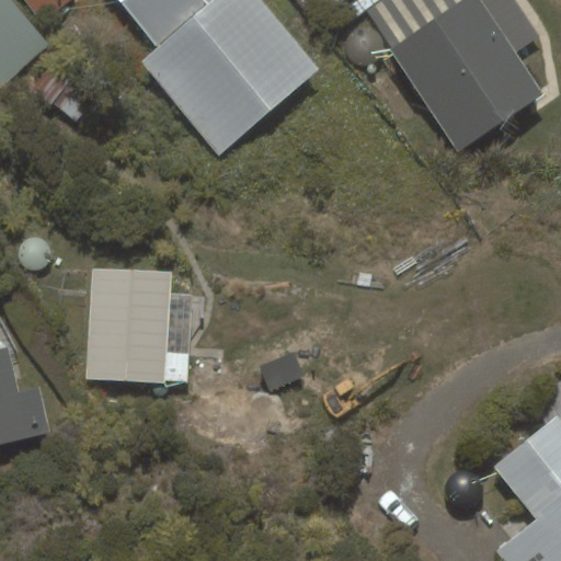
[(0,0),(0,88),(49,45),(10,0),(0,0)]
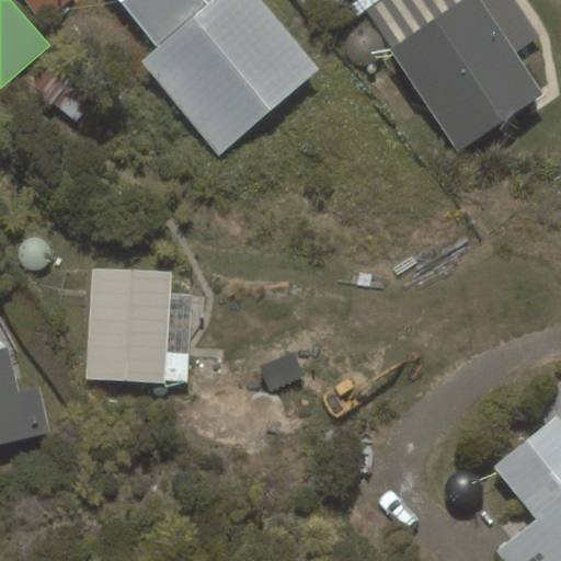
[(24,0),(43,21),(68,0),(24,0)]
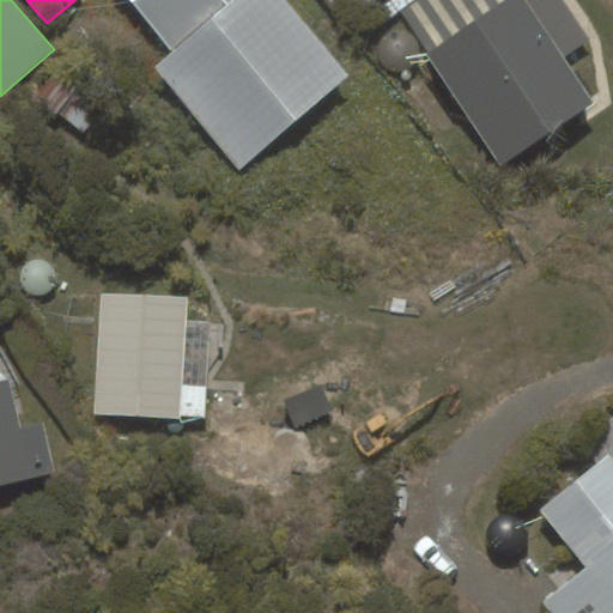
[(240,167),(347,76),(283,0),(128,0),(173,53),(156,67),(240,167)]
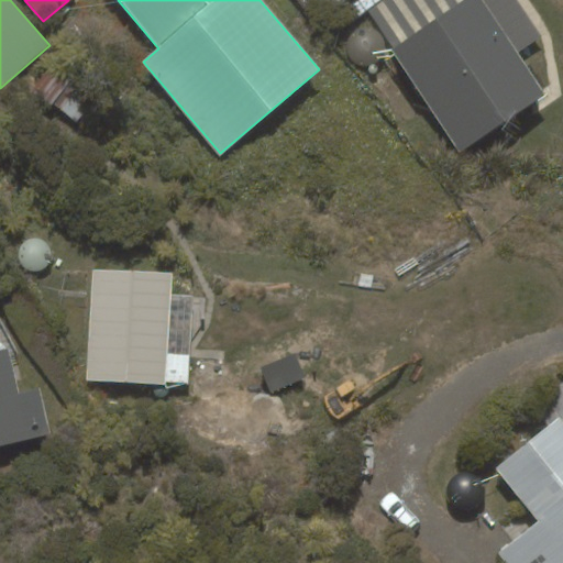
[(317,0),(327,11),(341,0),(317,0)]
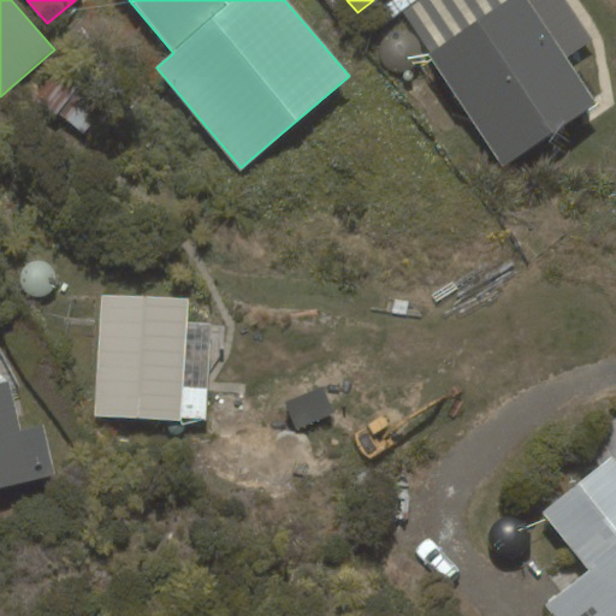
[(594,43),(564,0),(422,0),(403,13),(504,167),(594,102),(594,43)]
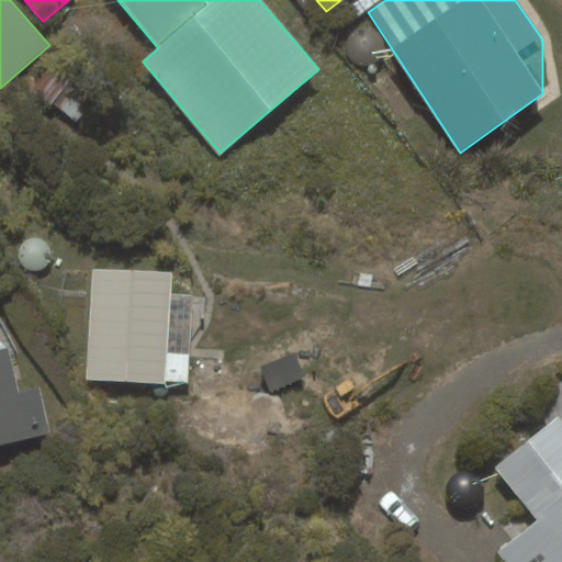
[(171,273),(92,269),(87,380),(165,383),(171,273)]
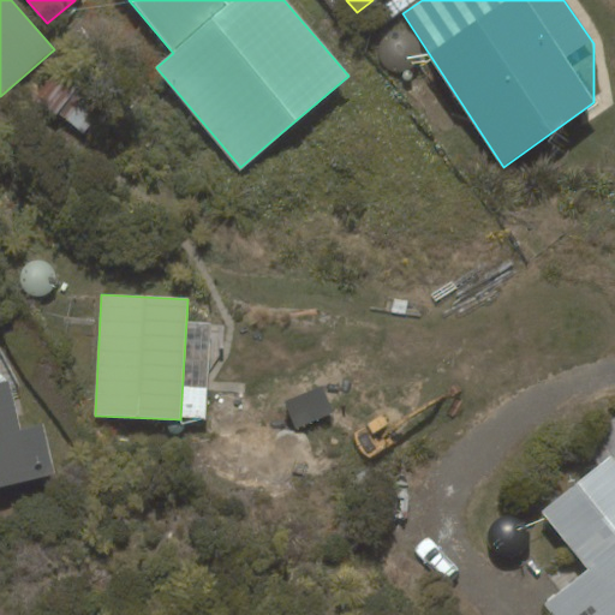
[(19,431),(7,382),(0,383),(0,488),(55,475),(43,425),(19,431)]
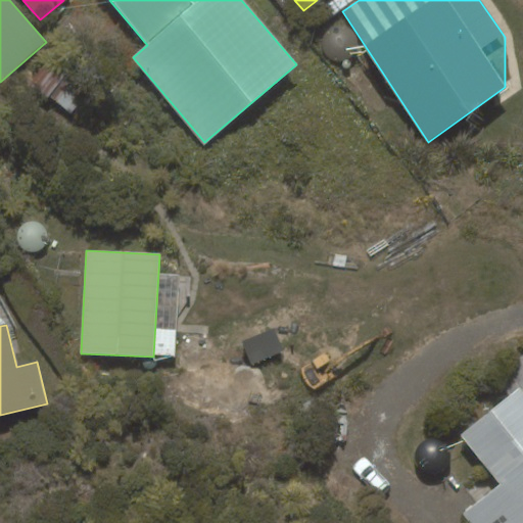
[(522,522),(522,390),(519,386),(458,434),(500,486),(466,514),(473,522),(522,522)]
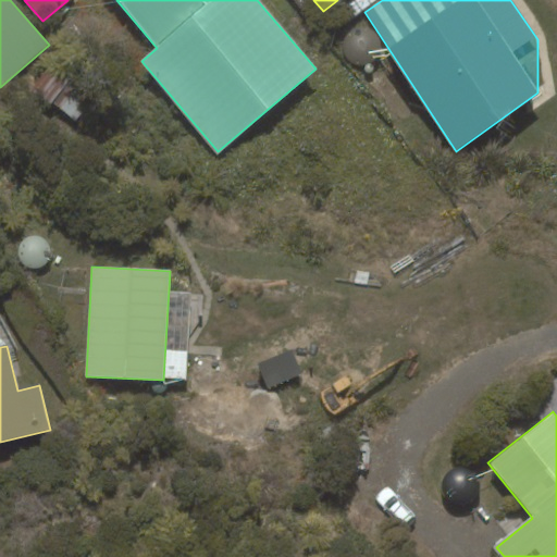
All buildings are outlined.
